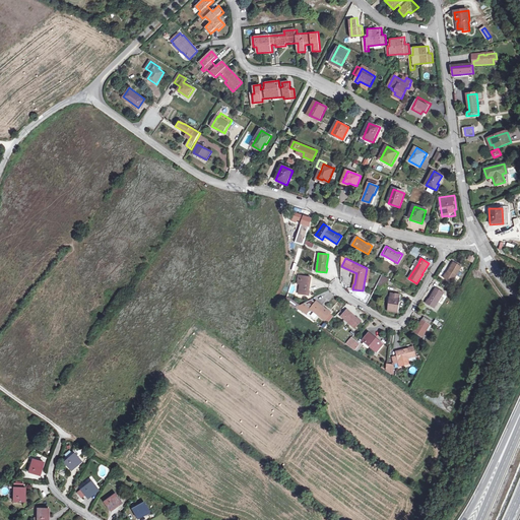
[(454,262),(447,274),(444,277),(453,282),(462,267),(454,262)]
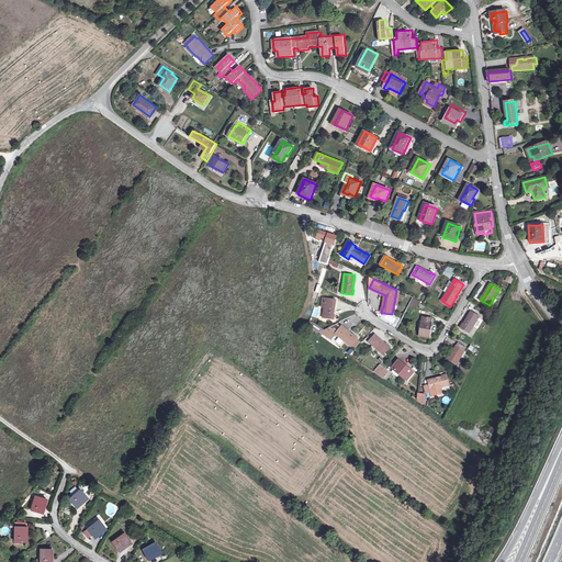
[(323,298),(322,302),(325,303),(323,317),(334,318),(334,314),(336,300),(323,298)]
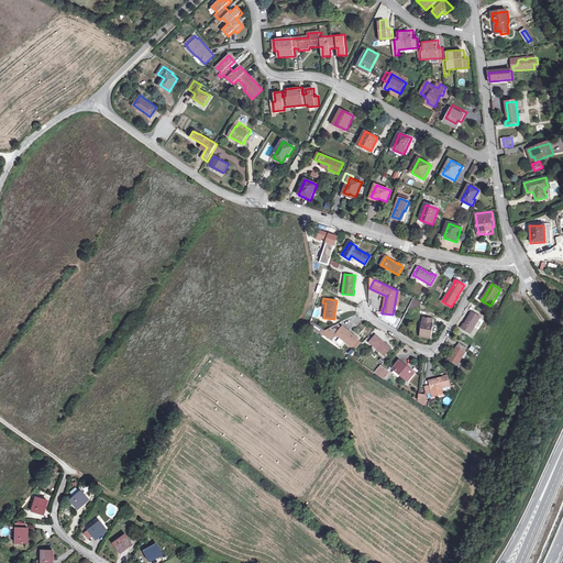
[(418,307),(420,302),(415,299),(410,308),(414,310),(416,306),(418,307)]
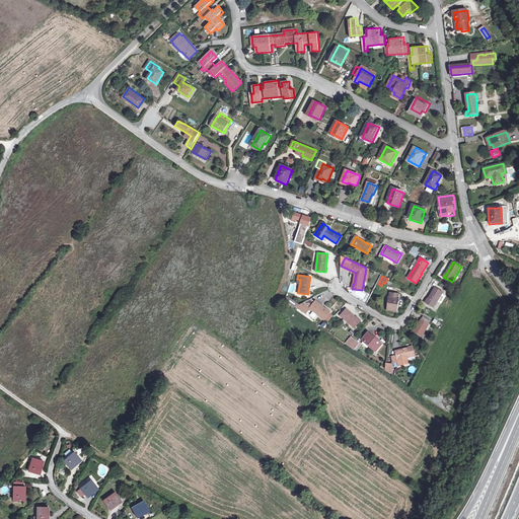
[(436,287),(428,299),(425,302),(433,307),(443,292),(436,287)]
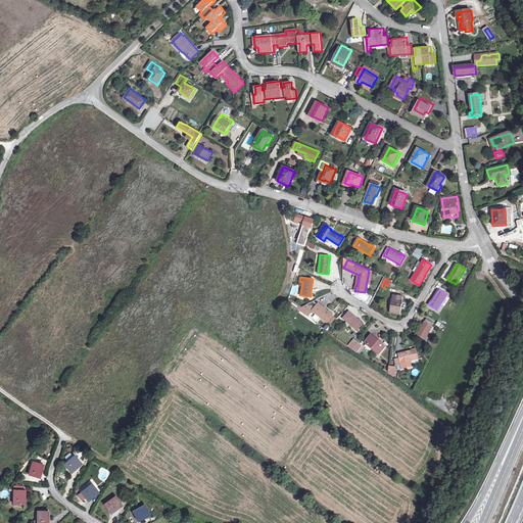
[(400,310),(401,296),(393,295),(391,314),(400,315),(400,310)]
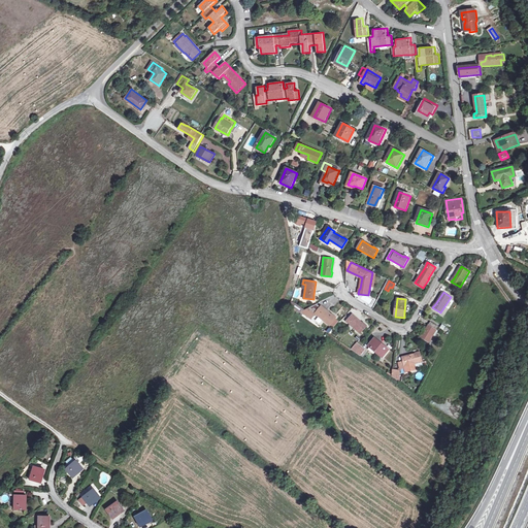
[(300,311),(301,311),(304,309),(292,300),(290,305),(300,311)]
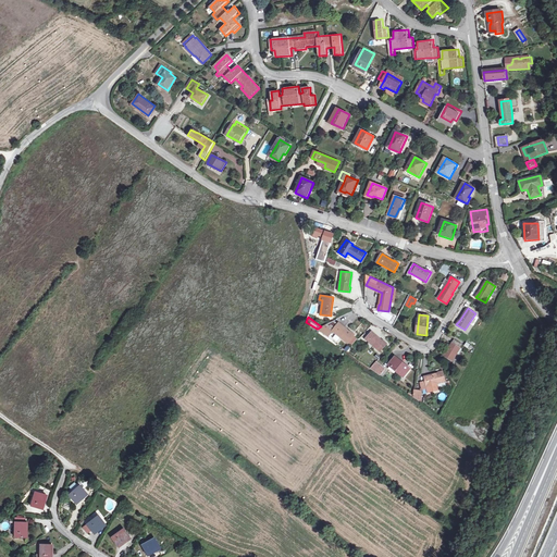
[(321,326),(318,329),(329,336),(333,331),(348,343),(349,342),(354,336),(355,335),(350,331),(350,332),(339,323),(335,329),(331,325),(329,327),(325,325),(321,326)]
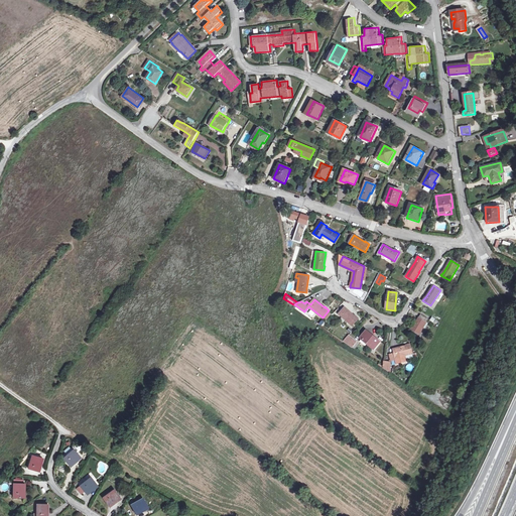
[(355,315),(346,307),(340,313),(353,326),(359,318),(355,315)]
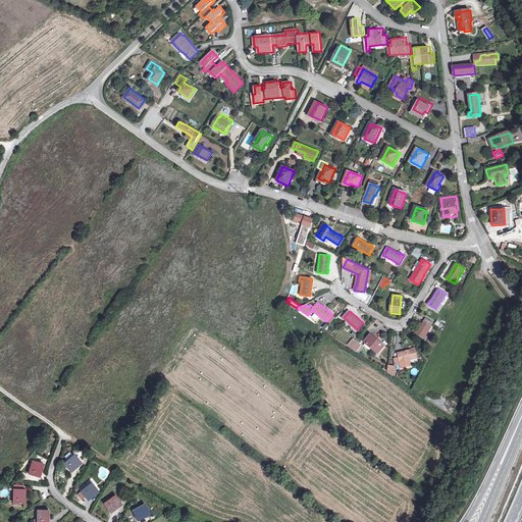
[(426,318),(419,330),(418,329),(416,333),(424,338),(433,323),(426,318)]
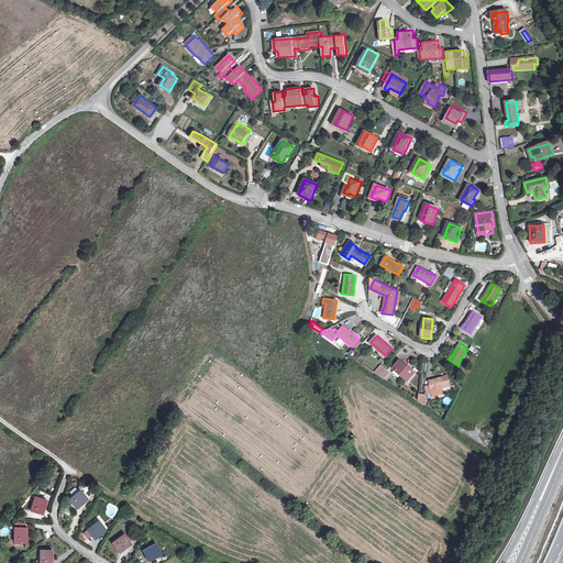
[(411,370),(411,371),(400,361),(394,368),(409,381),(416,373),(411,370)]
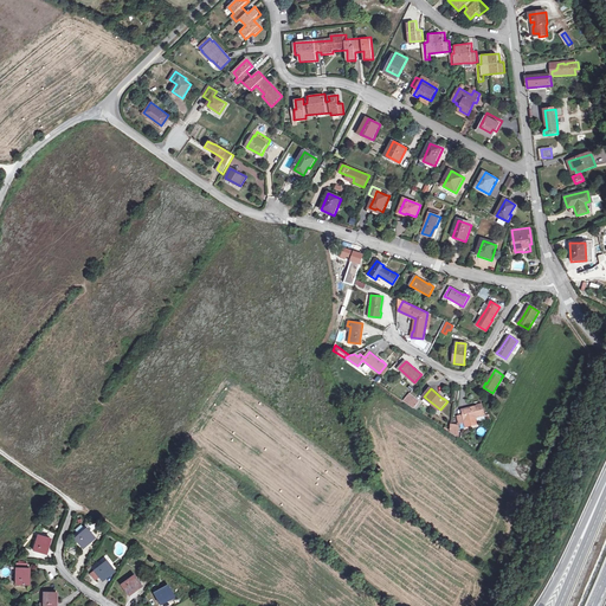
[(407,404),(413,397),(410,393),(404,400),(407,404)]
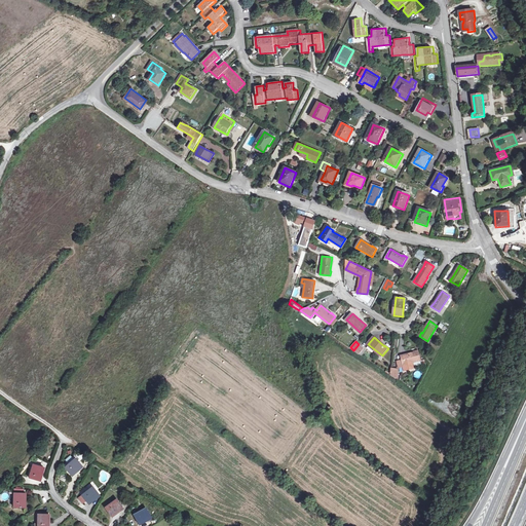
[(365,348),(359,344),(353,350),(360,354),(365,348)]
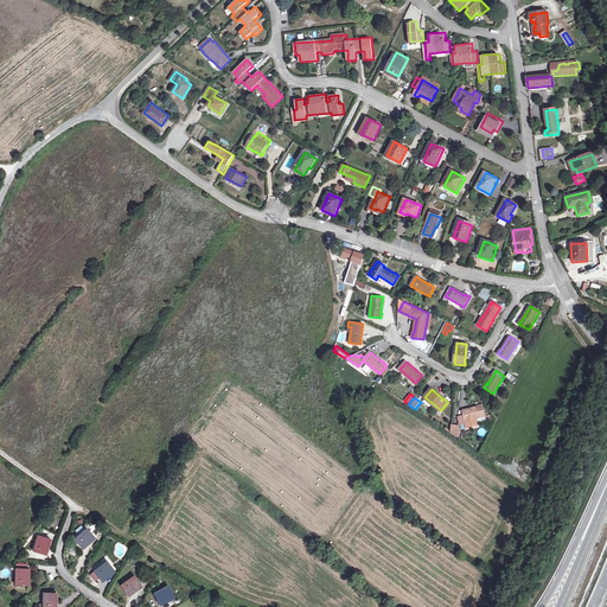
[(486,416),(484,404),(478,407),(462,411),(464,416),(466,423),(466,428),(478,425),(477,419),(486,416)]
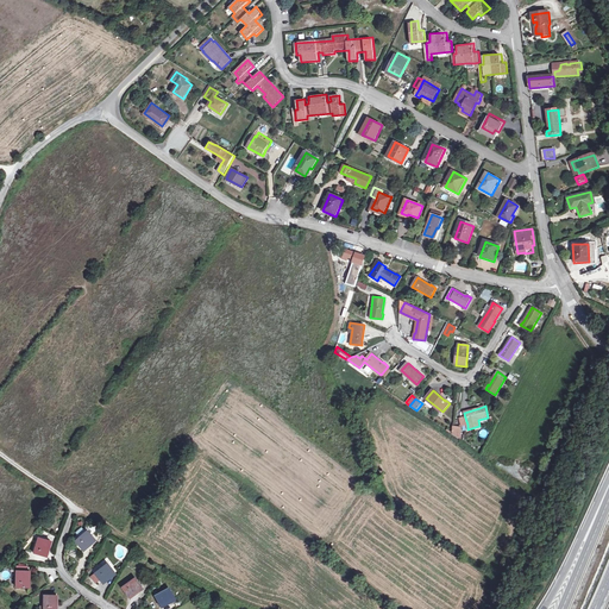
[(95,540),(88,532),(75,542),(83,552),(95,540)]
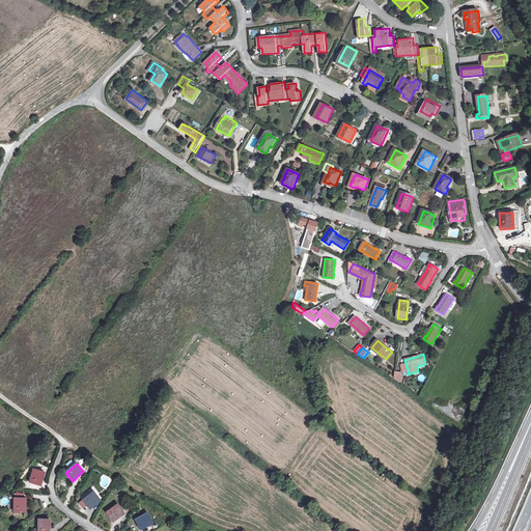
[(44,473),(34,470),(29,483),(39,487),(44,473)]
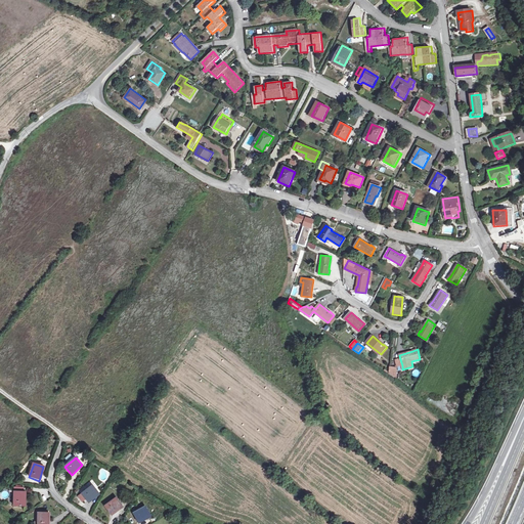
[(98,494),(92,486),(82,494),(86,500),(88,503),(98,494)]
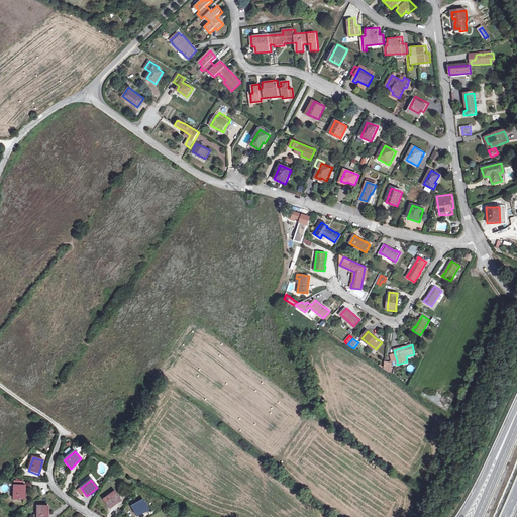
[(23,481),(14,481),(14,499),(24,499),(24,486),(22,486),(23,481)]
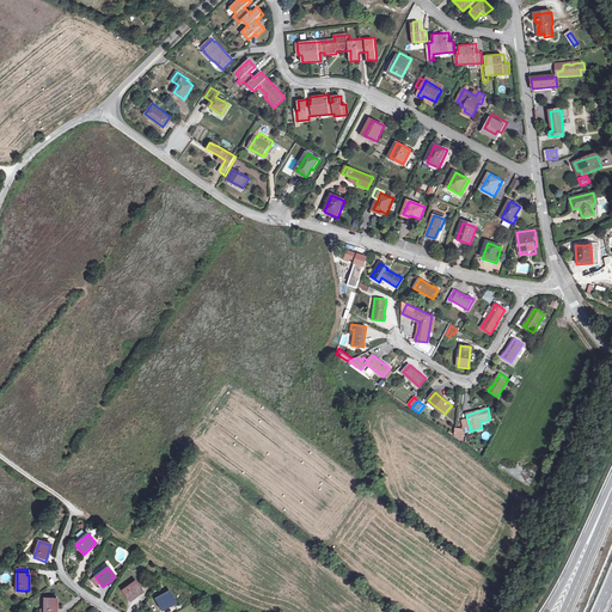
[(142,592),(135,582),(122,592),(129,603),(142,592)]
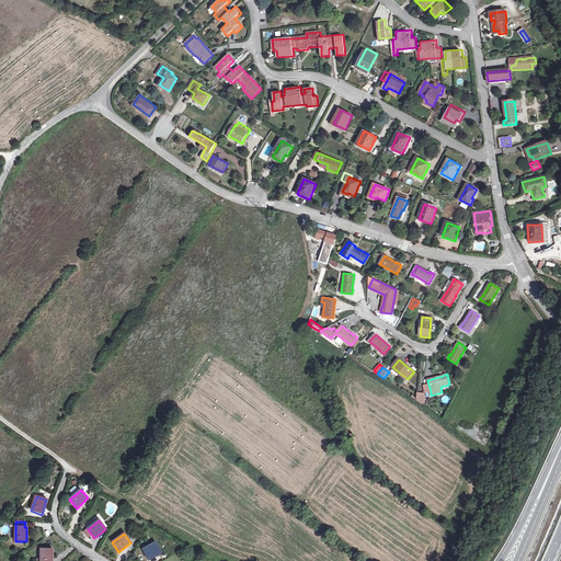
[(161,552),(156,544),(142,550),(148,560),(161,552)]
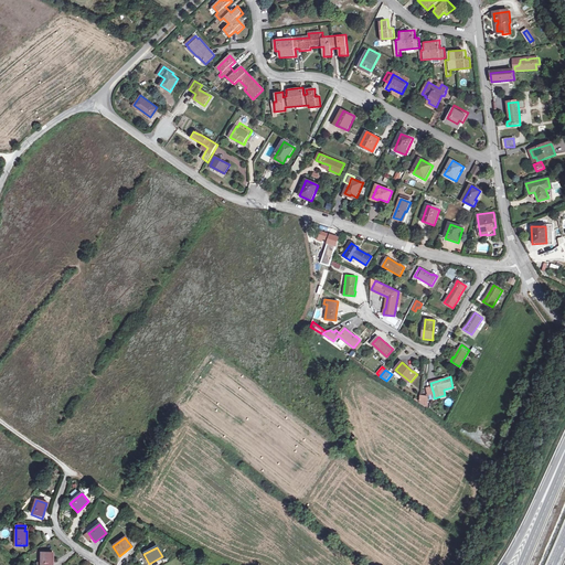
[(51,564),(52,554),(41,553),(40,564),(38,564),(51,564)]
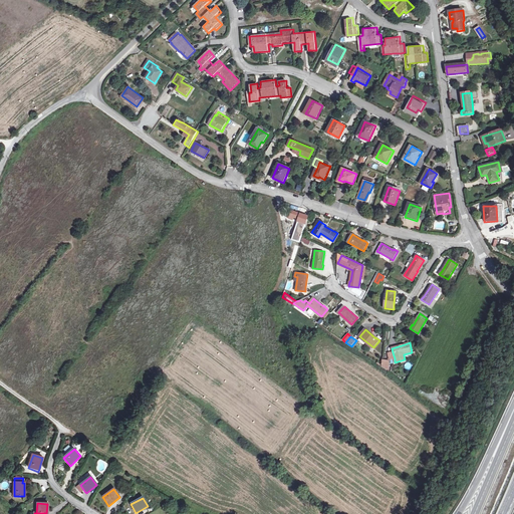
All buildings are outlined.
